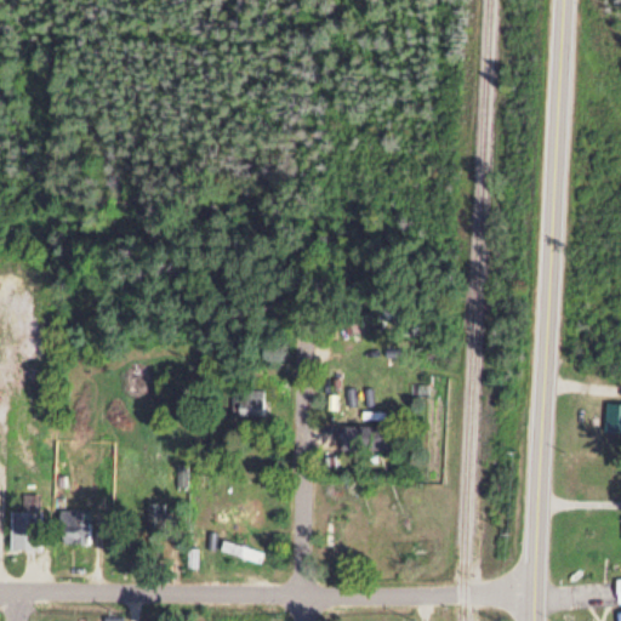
[(620,400),(605,399),(603,428),(620,429),(620,400)]
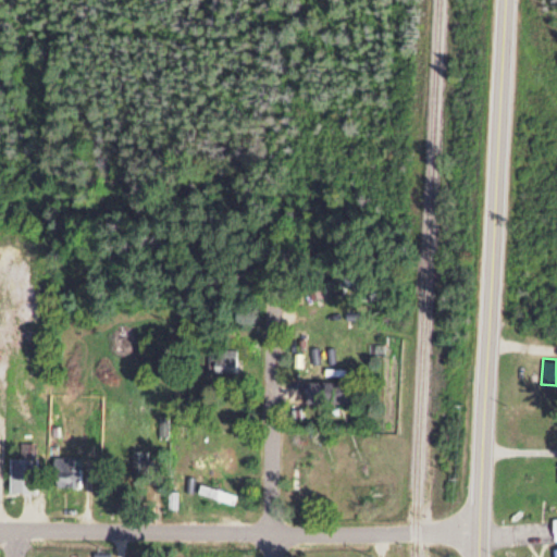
[(353,380),(305,380),(305,401),(353,401),(353,380)]
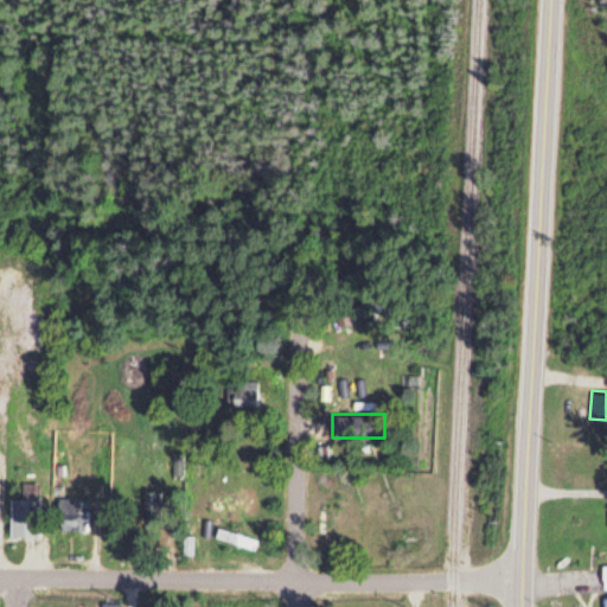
[(42,480),(23,480),(23,497),(10,497),(10,535),(42,535),(42,480)]
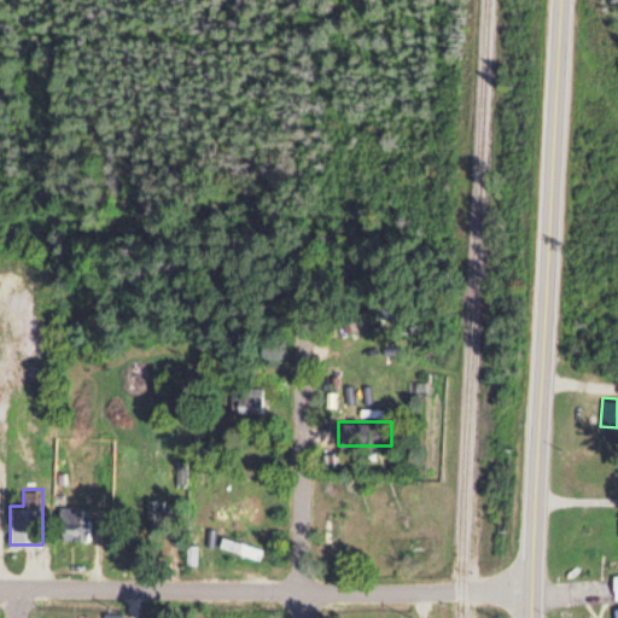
[(58,541),(89,541),(89,518),(82,518),(82,505),(58,505),(58,541)]
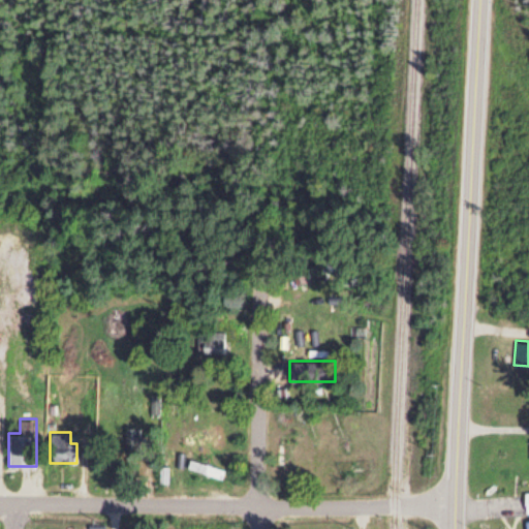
[(221,476),(223,468),(189,459),(187,468),(221,476)]
